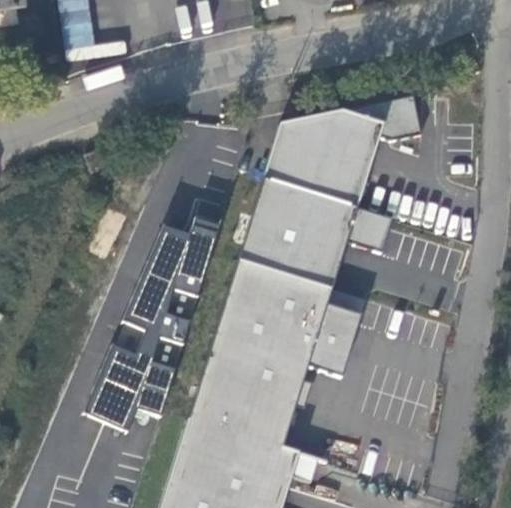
[(59,0),(67,46),(97,41),(89,0),(59,0)]
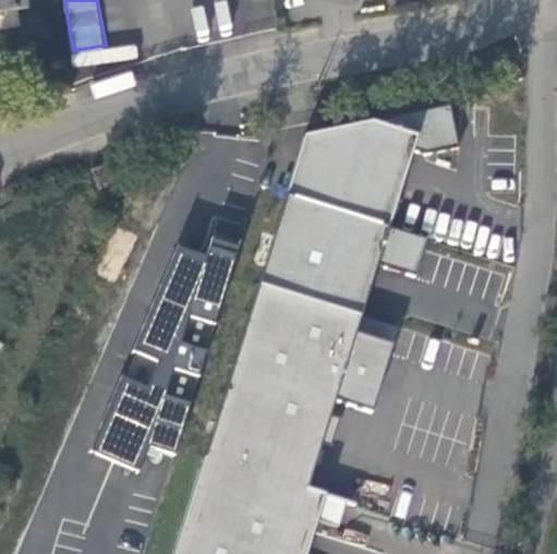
[(460,143),(451,100),(305,131),(287,191),(389,223),(413,146),(427,151),(460,143)]
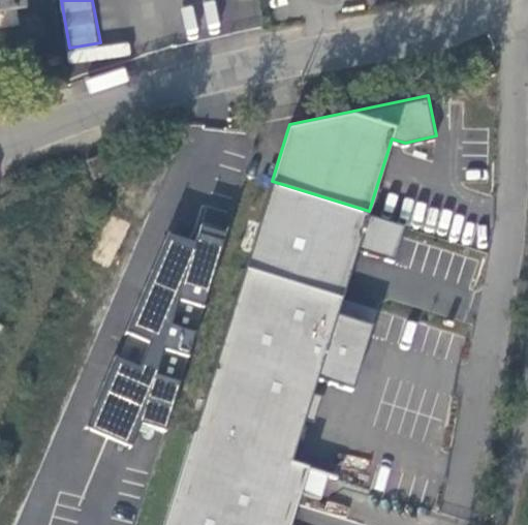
[(395,258),(406,223),(369,211),(272,181),(246,266),(343,296),(359,247),(395,258)]
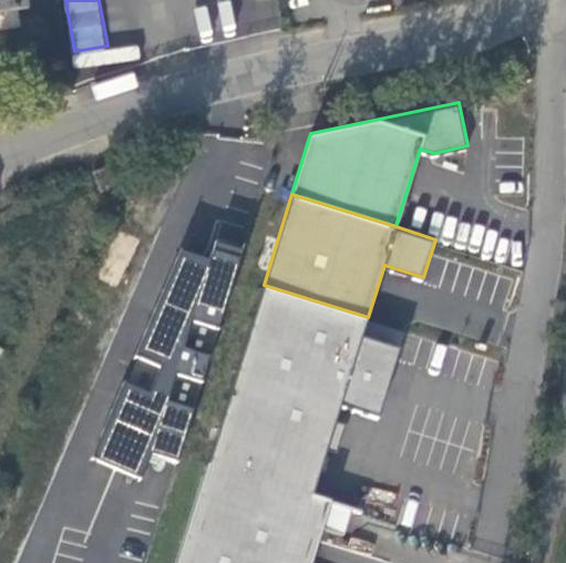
[(177,460),(240,257),(214,248),(211,257),(181,248),(134,354),(135,355),(124,380),(123,379),(90,454),(141,477),(152,452),(177,460)]
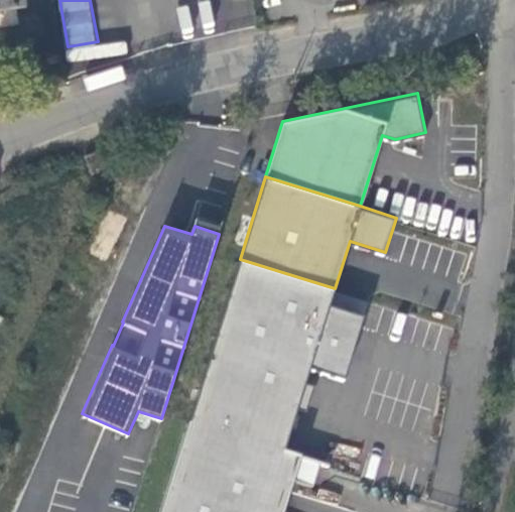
[(335,288),(240,259),(161,511),(284,511),(294,480),(302,455),(285,449),(310,367),(346,377),(365,314),(331,304),(335,288)]
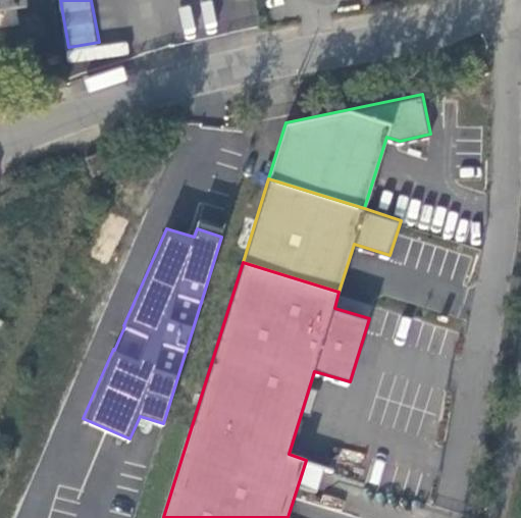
[(339,294),(336,306),(370,312),(372,300),(339,294)]
